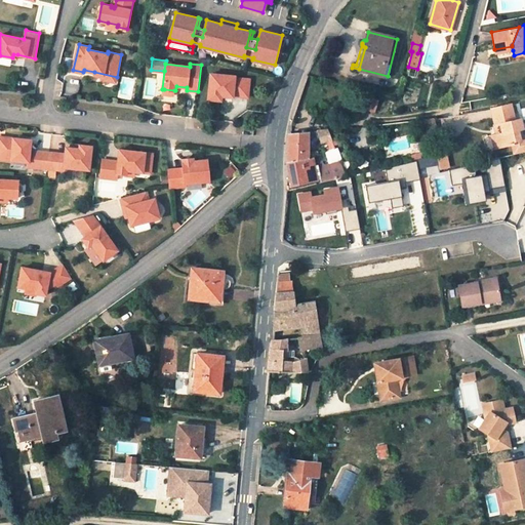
[(116,81),(117,77),(94,72),(94,74),(103,76),(102,79),(116,81)]
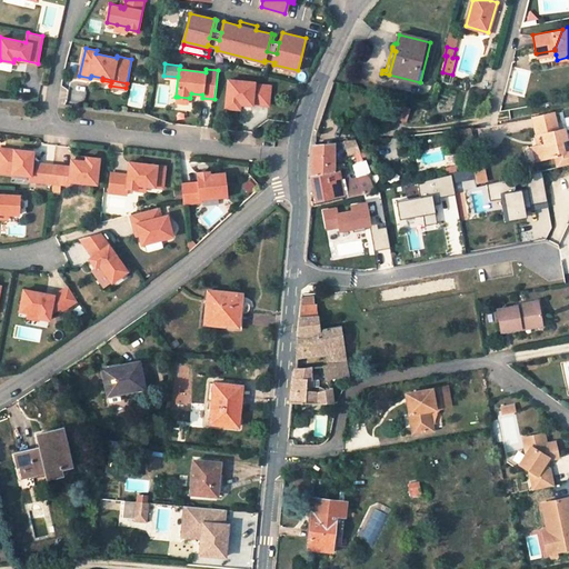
[(229,79),(226,107),(240,109),(240,103),(252,105),(253,103),(269,105),(271,86),(255,83),(255,82),(229,79)]
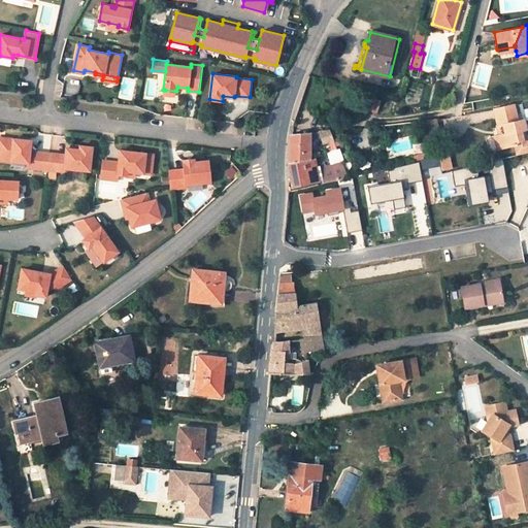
[(381,101),(372,99),(369,110),(376,113),(381,101)]
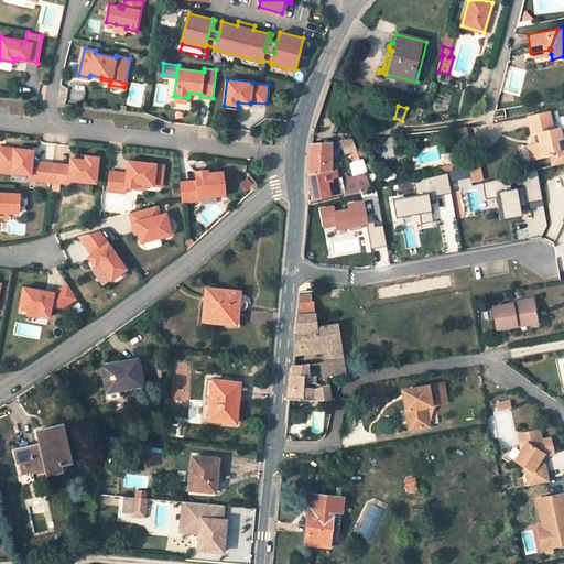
[(550,112),(529,118),(533,136),(539,134),(541,143),(532,145),(535,159),(550,154),(552,162),(563,158),(563,147),(559,148),(556,141),(562,140),(560,129),(554,130),(550,112)]
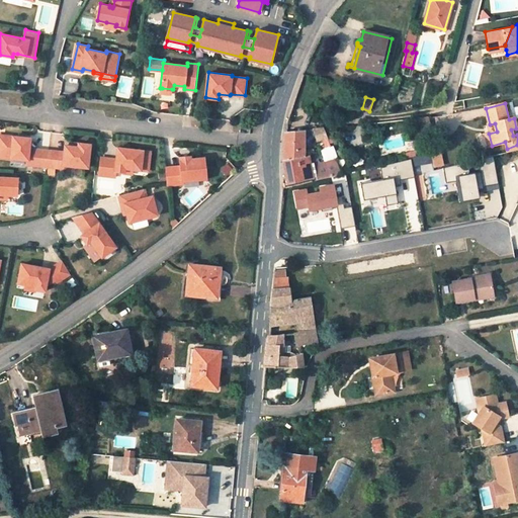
[(487,125),(489,134),(497,132),(495,123),(490,124),(487,125)]
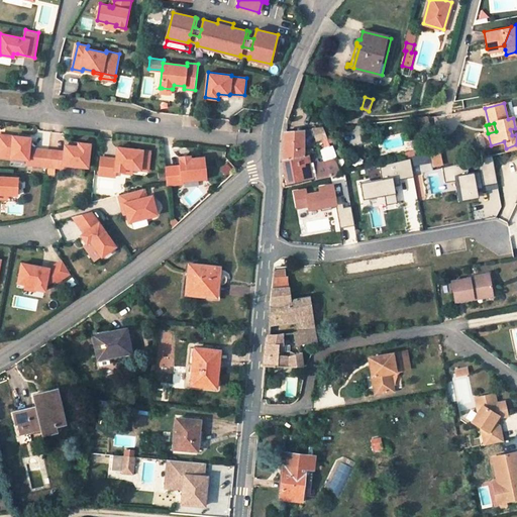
[(316,140),(327,137),(325,132),(324,127),(313,128),(316,140)]
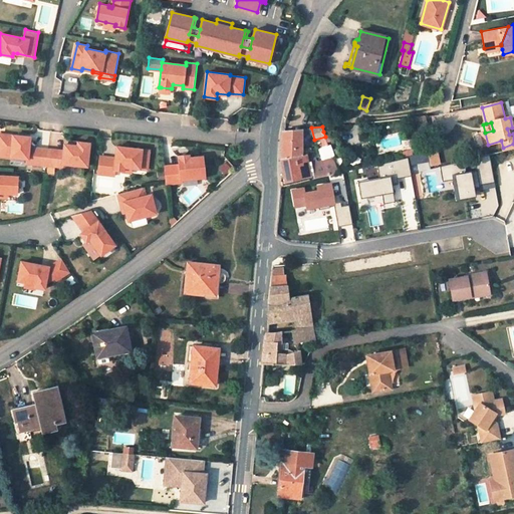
[(301,155),(302,130),(282,132),(281,157),(281,159),(301,155)]
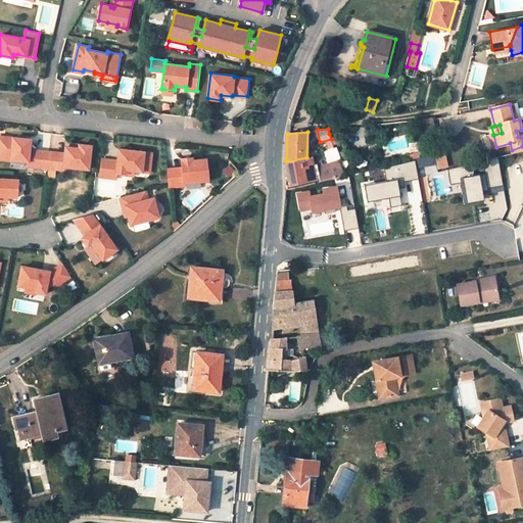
[(50,151),(30,149),(31,139),(2,136),(1,144),(0,144),(0,157),(28,160),(29,160),(29,159),(34,160),(33,167),(48,168),(50,151)]
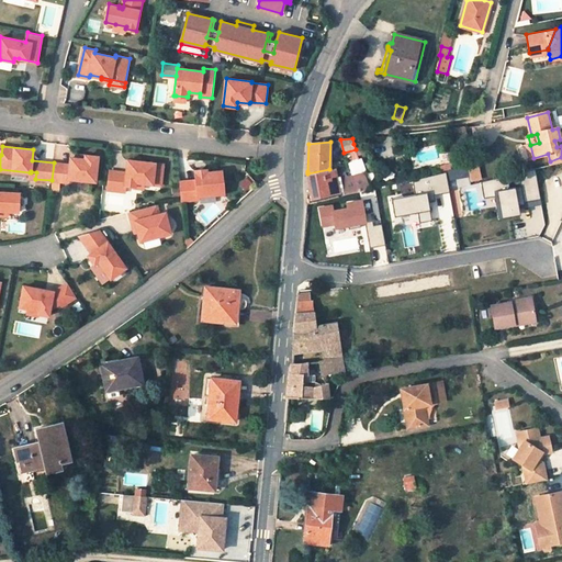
[(96,182),(99,157),(86,156),(86,159),(76,158),(71,158),(70,165),(54,163),(52,180),(69,182),(69,179),(96,182)]
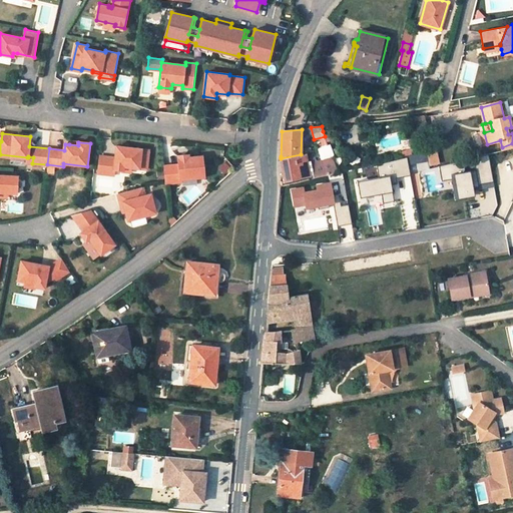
[(333,156),(334,153),(332,146),(328,145),(323,146),(317,148),(321,160),(333,156)]
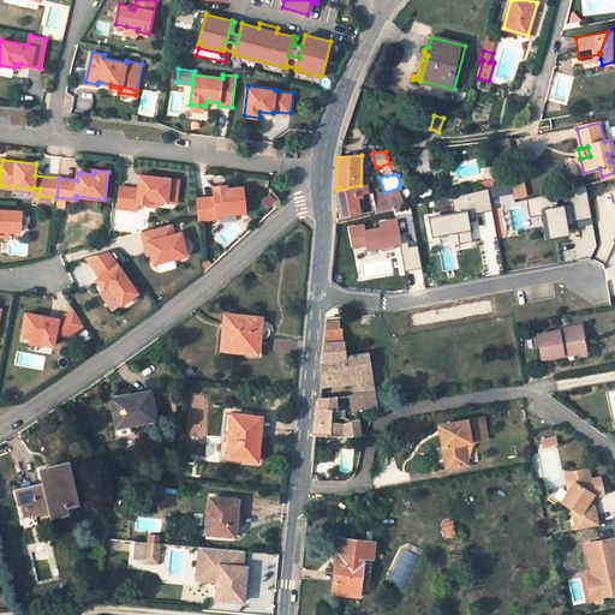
[(177,203),(179,180),(149,177),(141,175),(139,180),(139,189),(120,186),(118,207),(137,209),(138,203),(148,204),(149,199),(157,201),(177,203)]
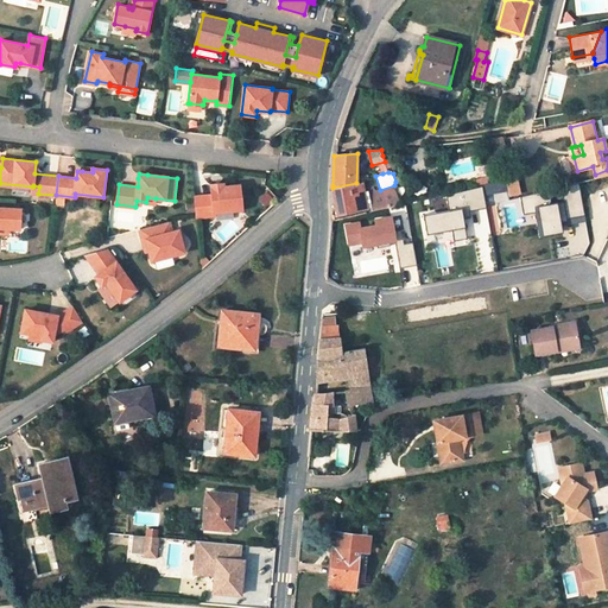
[(517,176),(506,178),(510,195),(520,192),(517,176)]
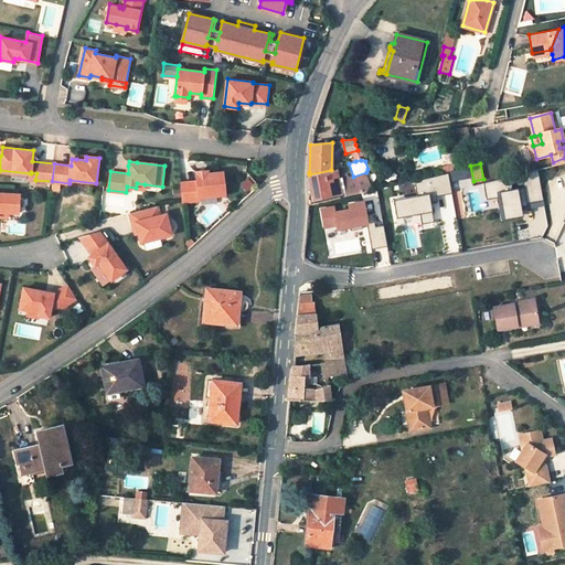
[(373,189),(366,172),(353,177),(343,179),(343,176),(339,177),(338,169),(331,170),(309,174),(313,194),(315,199),(347,192),(347,195),(373,189)]
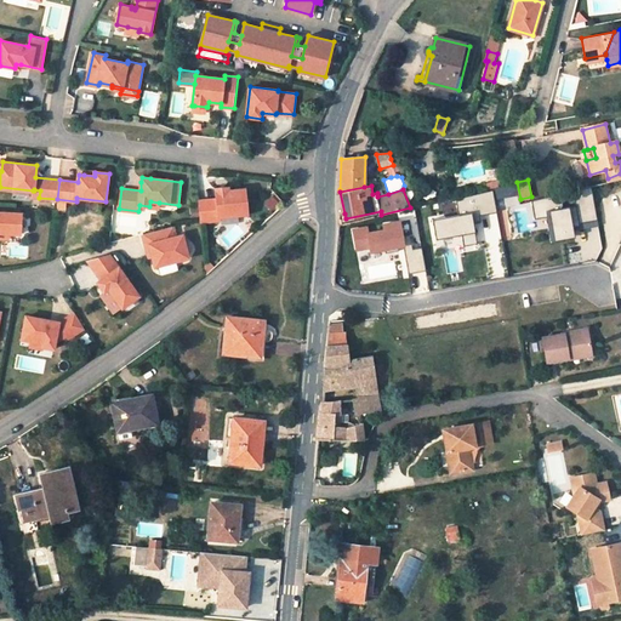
[(249,214),(245,188),(229,191),(229,187),(216,188),(217,192),(217,199),(199,200),(200,218),(201,222),(220,220),(220,216),(249,214)]
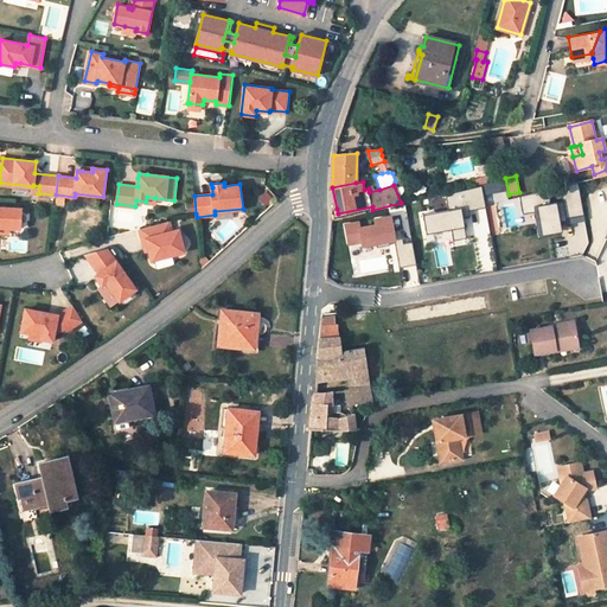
[(567,218),(582,216),(580,187),(564,189),(567,218)]
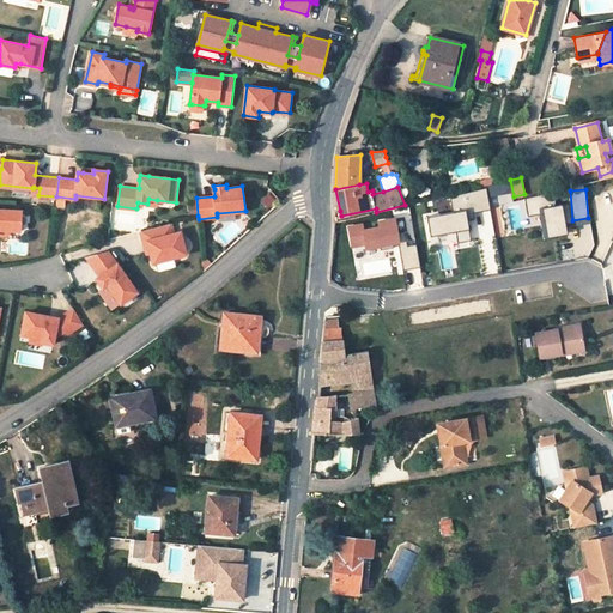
[(474,212),(490,211),(489,192),(451,194),(453,210),(474,208),(474,212)]
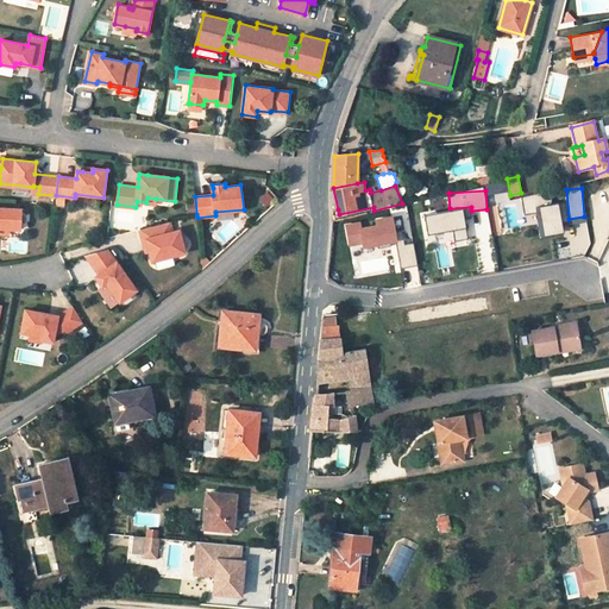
[(540,237),(564,233),(559,203),(551,205),(550,193),(522,198),(527,224),(538,223),(540,237)]
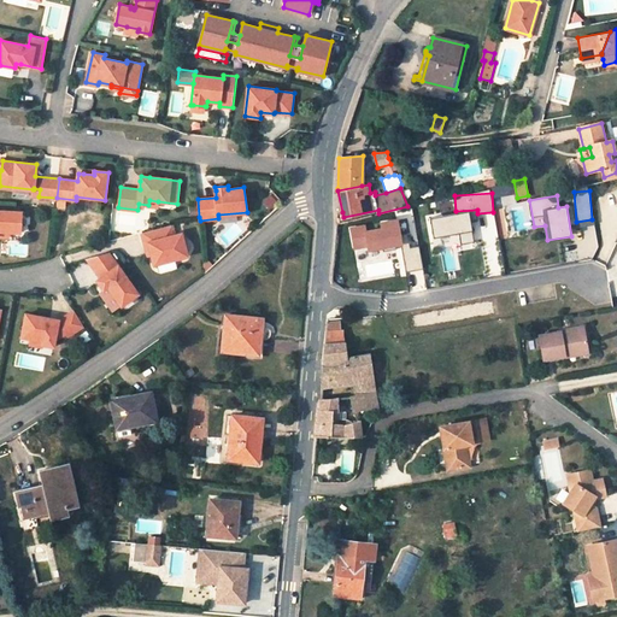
[(21,233),(21,212),(0,211),(0,231),(9,231),(21,233)]
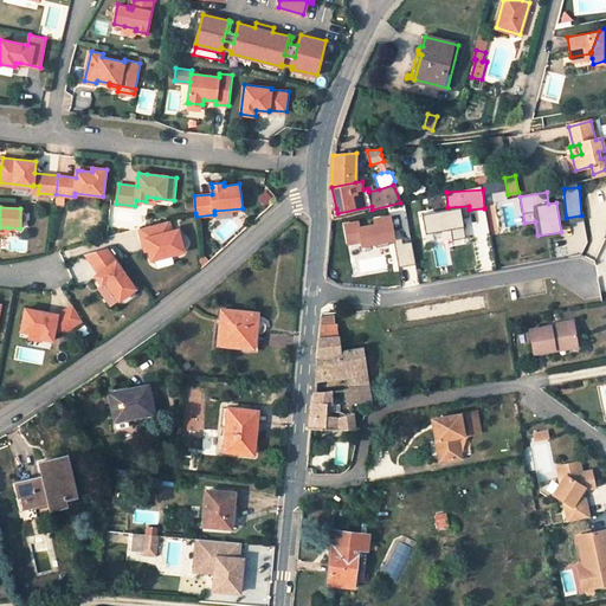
[(423,213),(426,244),(465,240),(462,210),(423,213)]
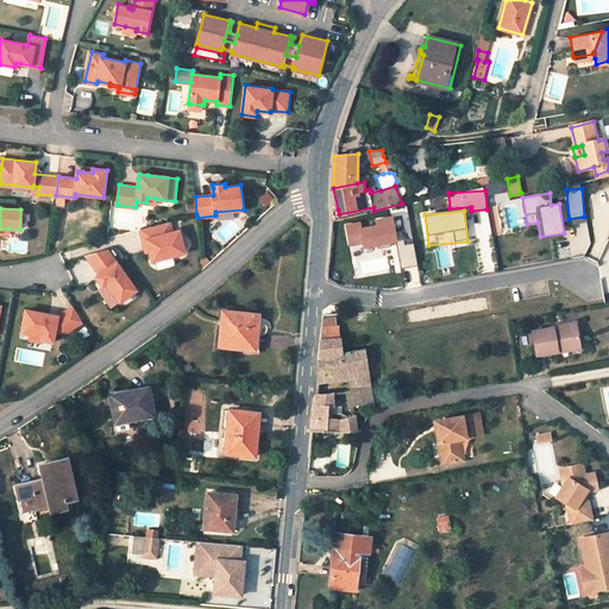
[(376,218),(377,226),(362,228),(360,221),(345,224),(350,250),(399,243),(394,215),(376,218)]
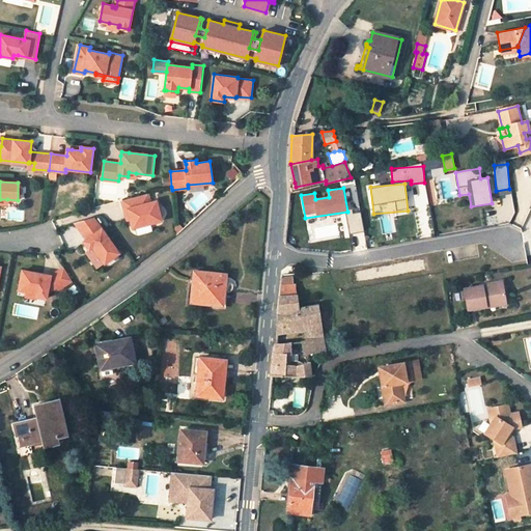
[(162,220),(157,201),(151,202),(149,193),(122,200),(126,210),(129,208),(131,219),(134,228),(162,220)]
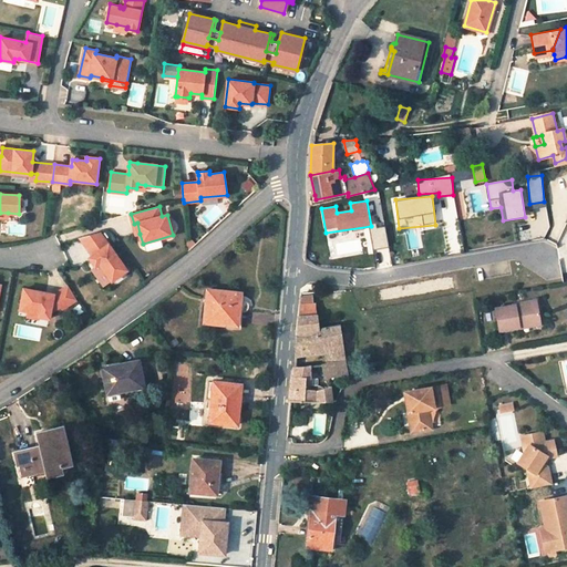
[(389,247),(385,226),(370,227),(373,249),(389,247)]
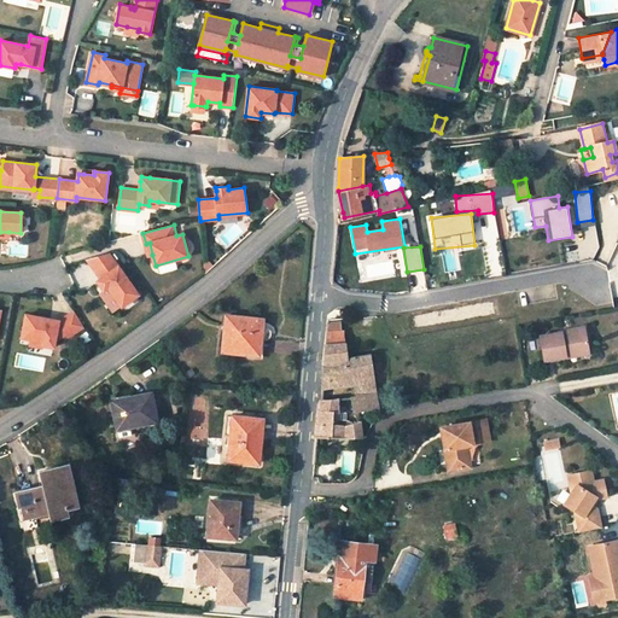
[(139,293),(110,252),(87,258),(101,278),(98,280),(104,290),(109,286),(111,291),(122,305),(139,293)]
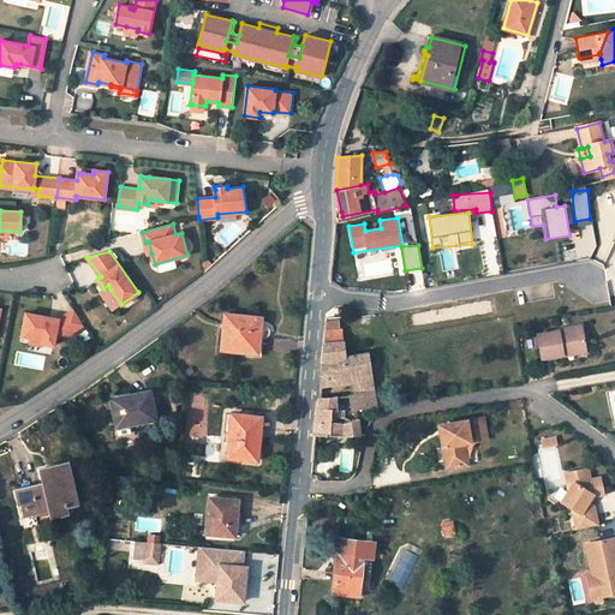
[(67,334),(83,324),(75,309),(59,318),(25,314),(22,335),(31,338),(43,339),(42,342),(54,345),(55,339),(66,332),(67,334)]
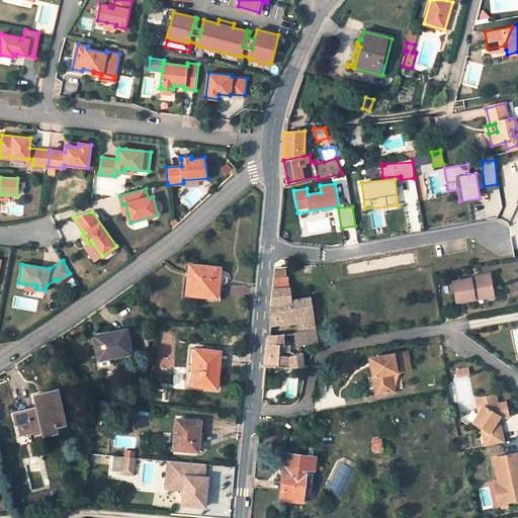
[(216,267),(189,265),(187,294),(207,295),(207,292),(216,293),(217,294),(218,284),(223,284),(226,282),(226,278),(226,277),(224,274),(223,273),(220,272),(220,270),(216,270),(216,267)]
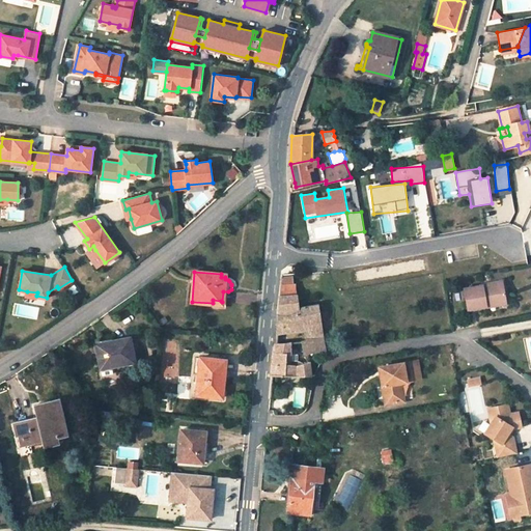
[(479,286),(460,288),(465,310),(483,307),(482,305),(502,301),(499,281),(478,284),(479,286)]
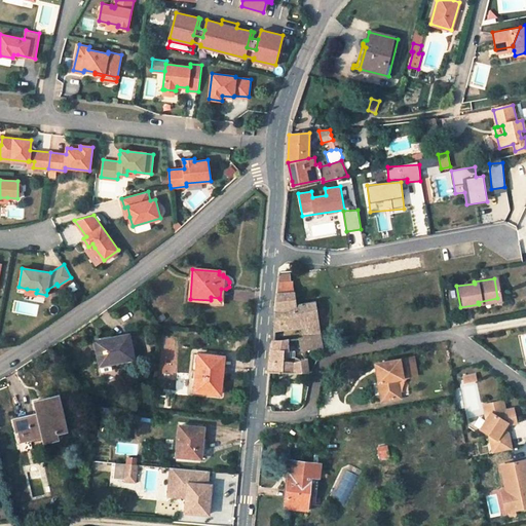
[(291,280),(278,280),(277,292),(294,291),(293,280),(291,280)]
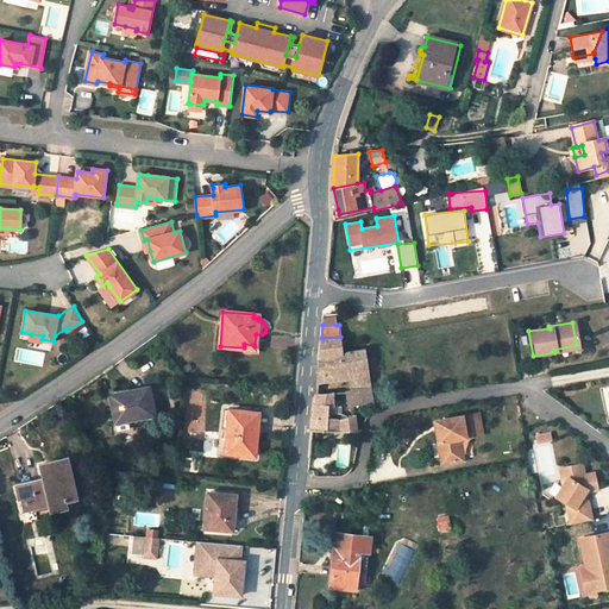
[(324,375),(349,371),(350,377),(351,389),(346,390),(350,406),(351,406),(353,405),(358,405),(360,405),(372,402),(364,350),(341,353),(340,341),(345,341),(344,337),(340,337),(321,338),(318,376),(324,375)]
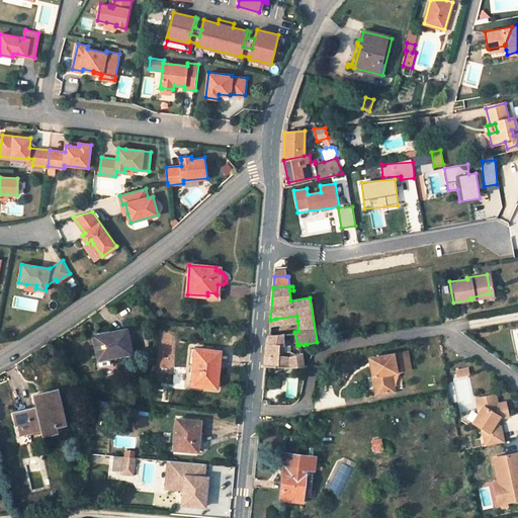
[(270,326),(297,321),(296,316),(275,319),(275,320),(276,320),(275,321),(275,322),(274,323),(273,323),(272,323),(271,323),(270,322),(270,326)]
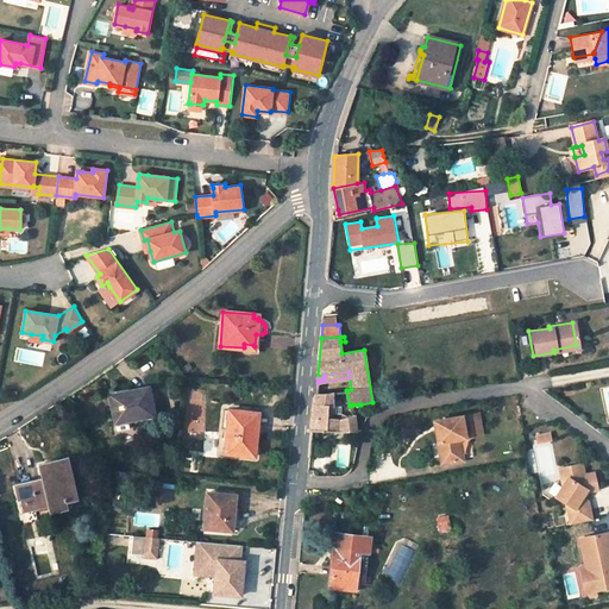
[(121,393),(110,395),(113,409),(117,409),(120,421),(154,415),(148,387),(129,391),(130,394),(123,396),(121,393)]
